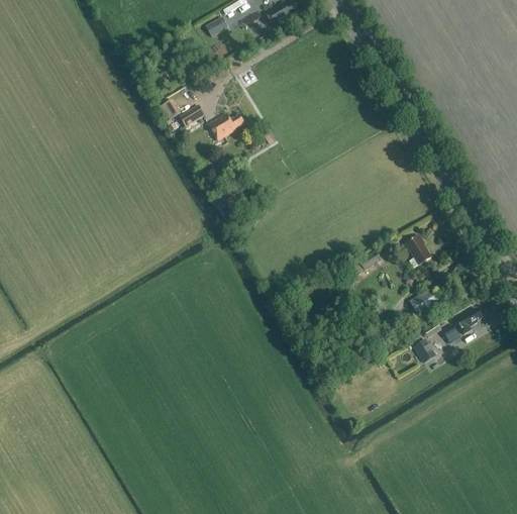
[(270,16),(275,24),(291,15),(290,13),(298,9),(293,1),(286,5),(285,4),(275,10),(276,12),(270,16)]
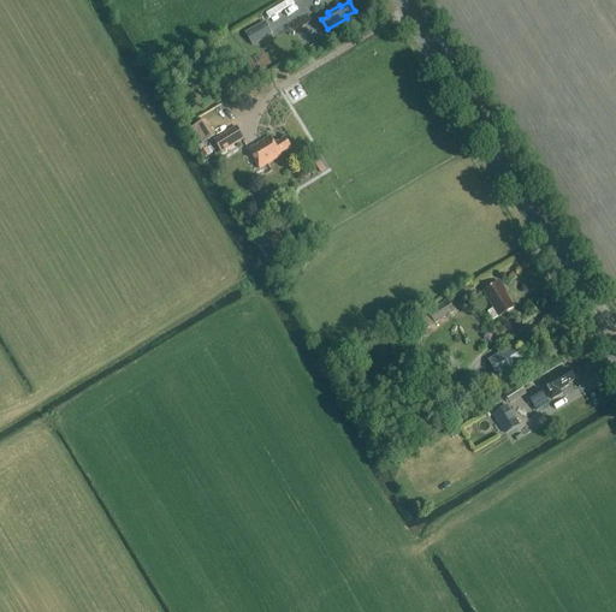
[(272,31),(265,19),(246,30),(253,42),(272,31)]
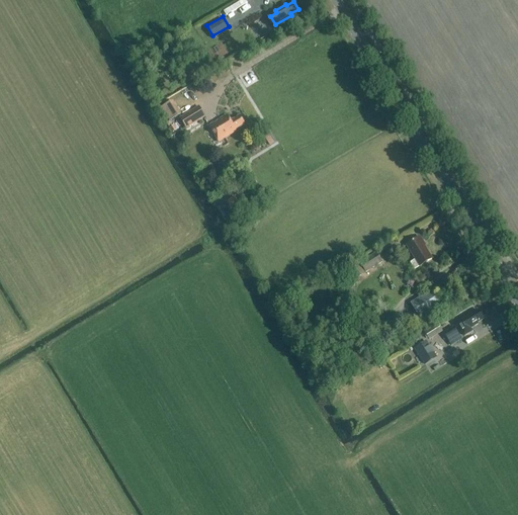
[(169,118),(180,111),(172,98),(161,105),(169,118)]
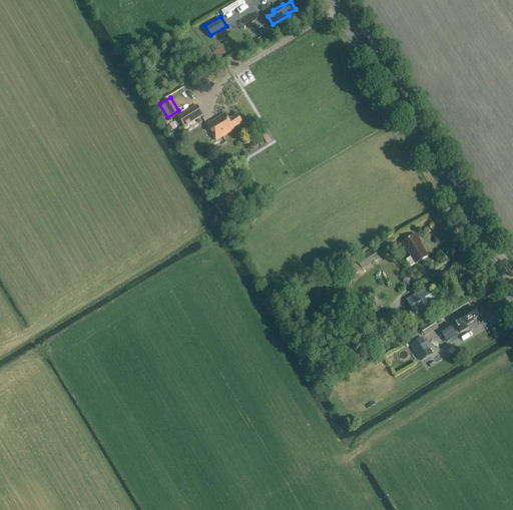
[(196,103),(178,114),(184,124),(202,113),(196,103)]
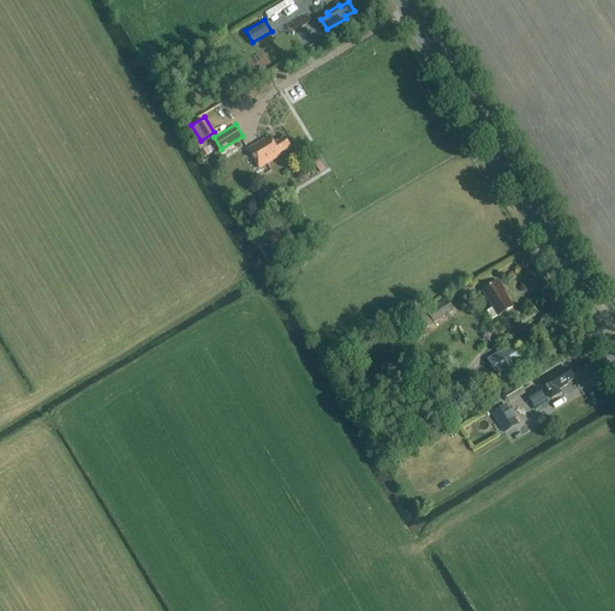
[(280,151),(291,144),(285,135),(274,142),(269,133),(248,147),(255,160),(256,160),(260,166),(280,153),(280,151)]
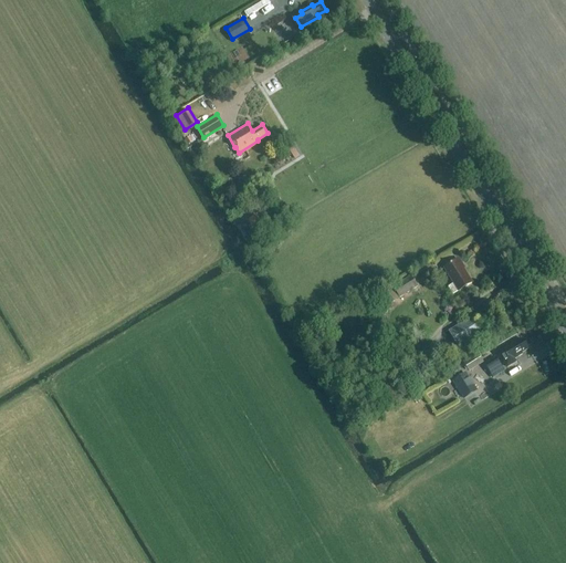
[(258,214),(247,220),(253,231),(264,225),(258,214)]
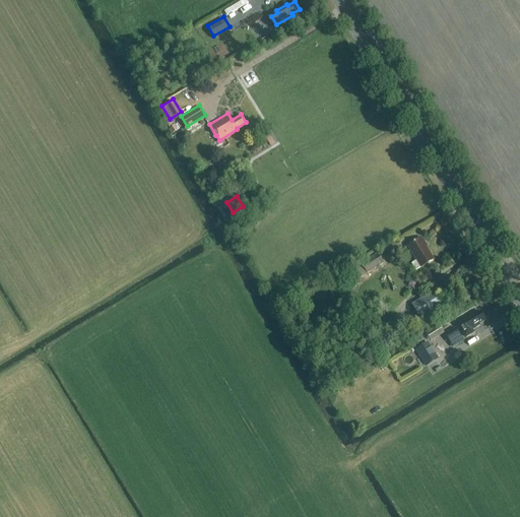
[(409,243),(417,257),(411,260),(415,267),(434,258),(424,242),(425,242),(421,236),(409,243)]
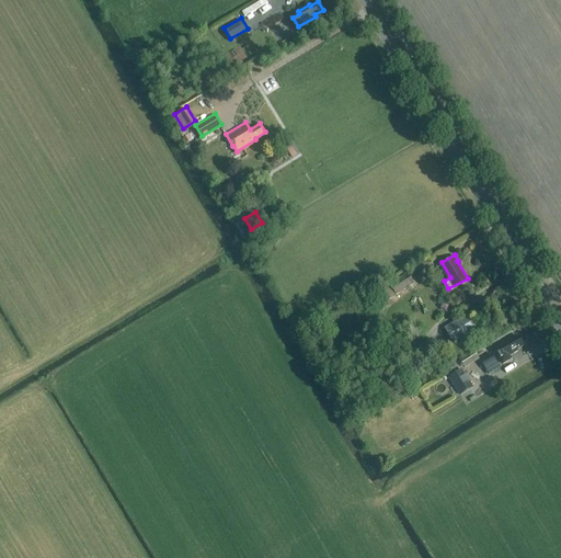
[(433,266),(427,259),(416,265),(421,273),(433,266)]
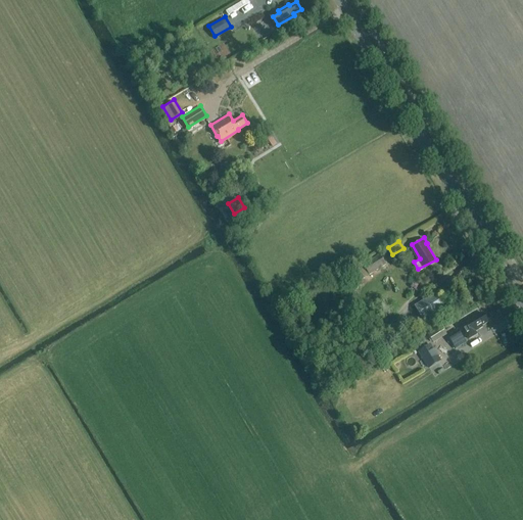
[(363,263),(369,273),(385,262),(380,252),(363,263)]
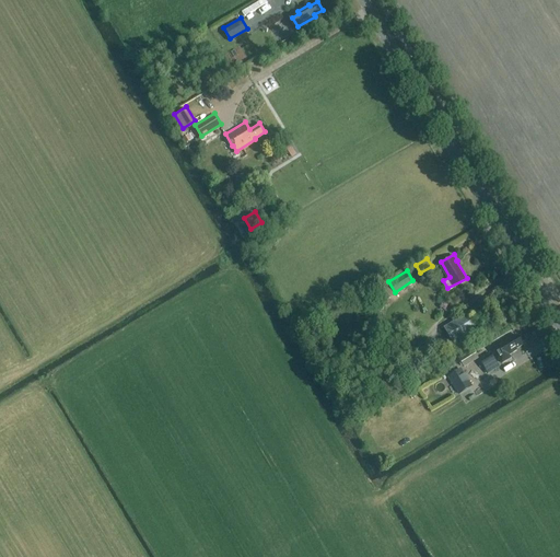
[(450,339),(473,326),(463,311),(440,324),(450,339)]
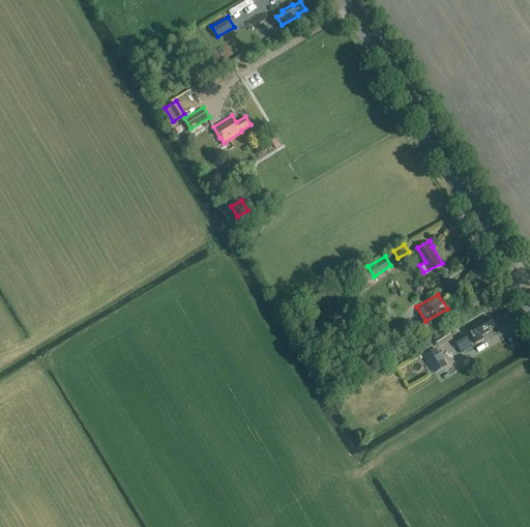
[(472,325),(467,328),(475,342),(481,339),(479,335),(490,329),(489,328),(495,324),(490,315),(482,320),(482,319),(472,325)]
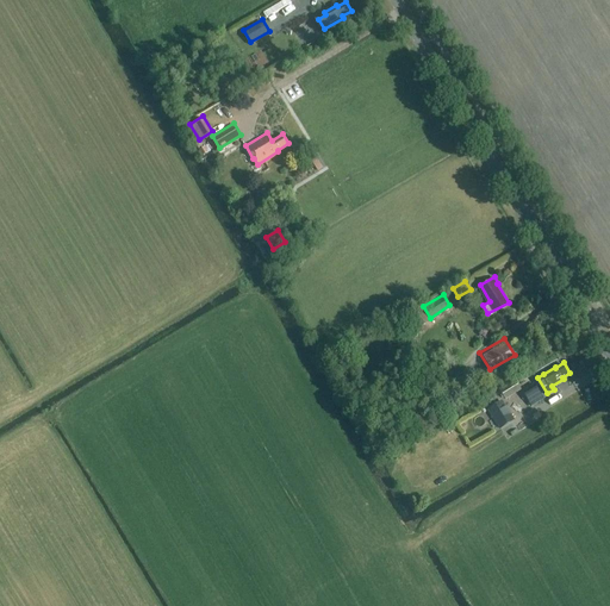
[(522,387),(520,382),(516,385),(512,379),(498,386),(506,397),(522,387)]
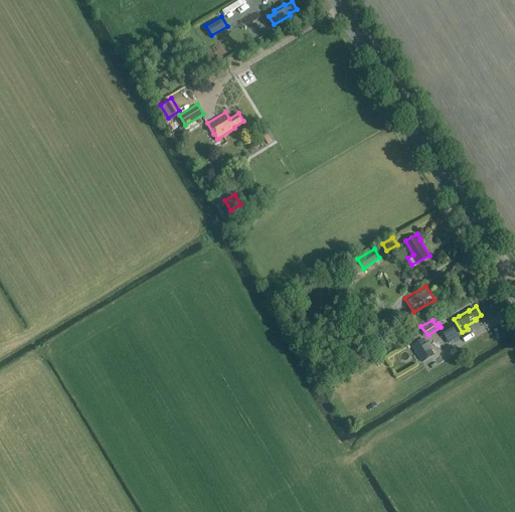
[(442,329),(446,335),(456,329),(451,323),(442,329)]
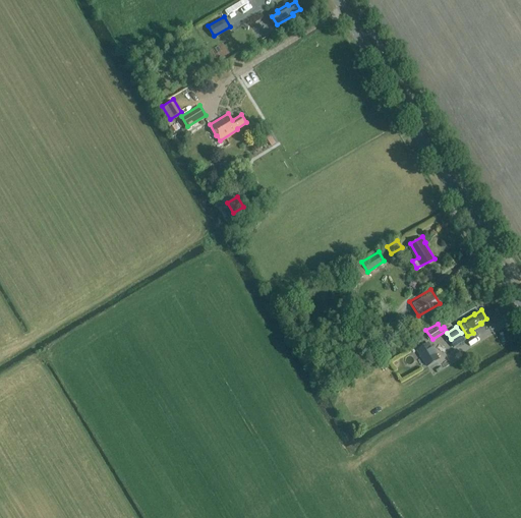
[(417,333),(410,338),(427,364),(439,356),(428,341),(424,344),(417,333)]
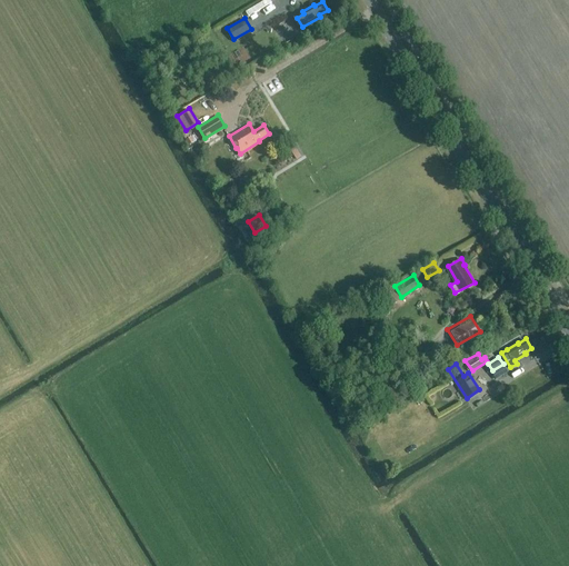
[(358,397),(349,403),(356,416),(366,411),(358,397)]
